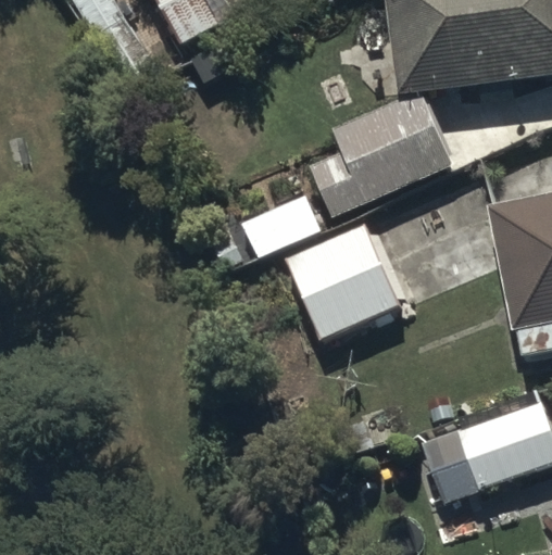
[(146,53),(112,0),(72,0),(116,72),(146,53)]
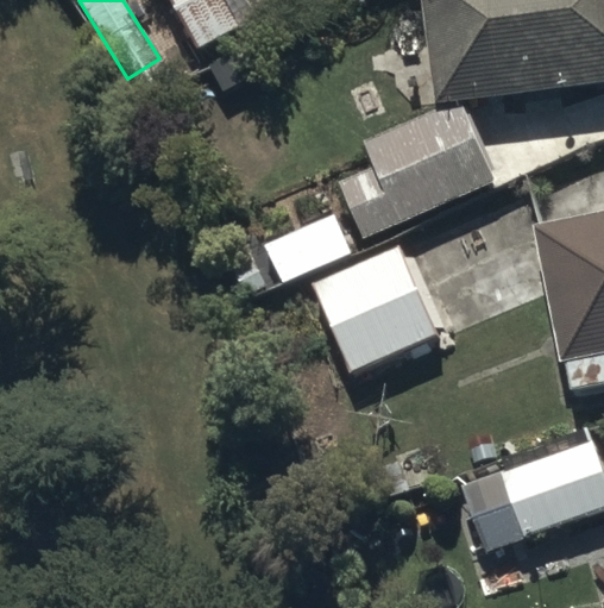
[(306,6),(302,0),(175,0),(207,60),(306,6)]
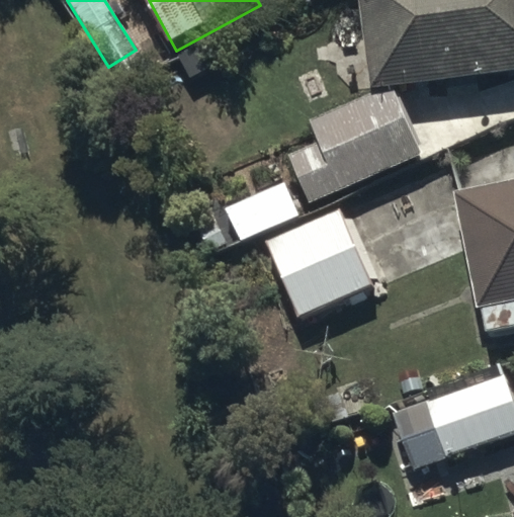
[(358,0),(369,87),(513,69),(513,0),(358,0)]
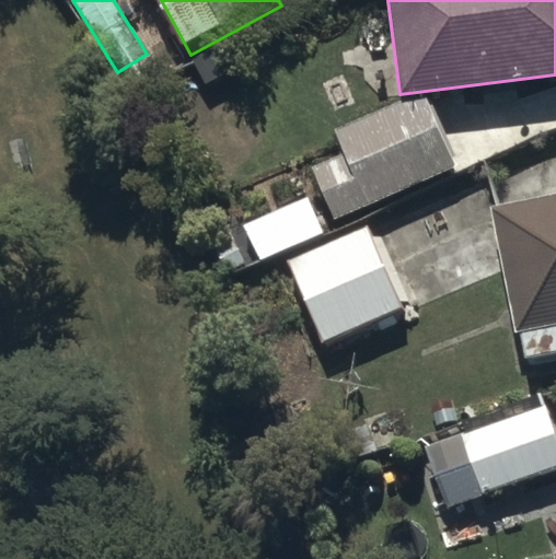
[(336,223),(460,171),(427,93),(336,131),(347,156),(313,171),(336,223)]
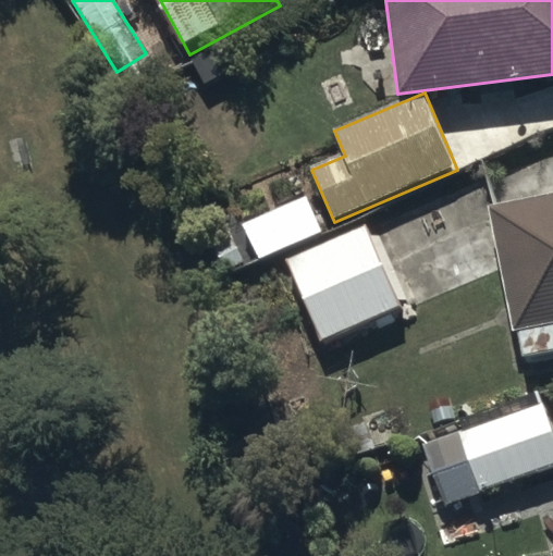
[(552,190),(488,205),(519,359),(552,351),(552,190)]
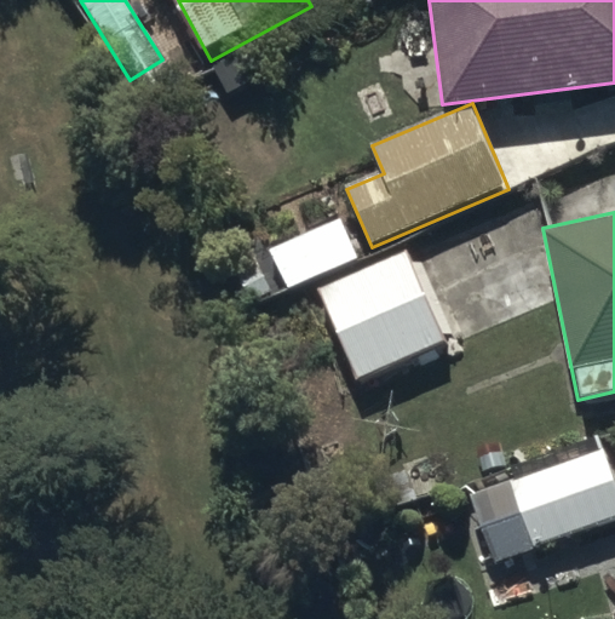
[(413,262),(406,247),(316,290),(360,380),(449,339),(446,331),(457,326),(424,257),(413,262)]
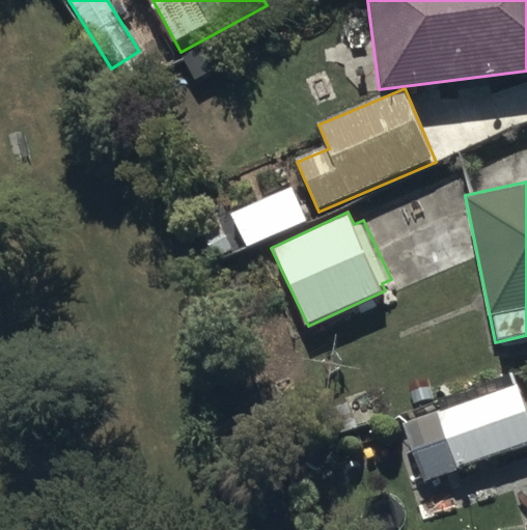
[(526,410),(518,383),(433,413),(454,475),(526,450),(526,410)]
